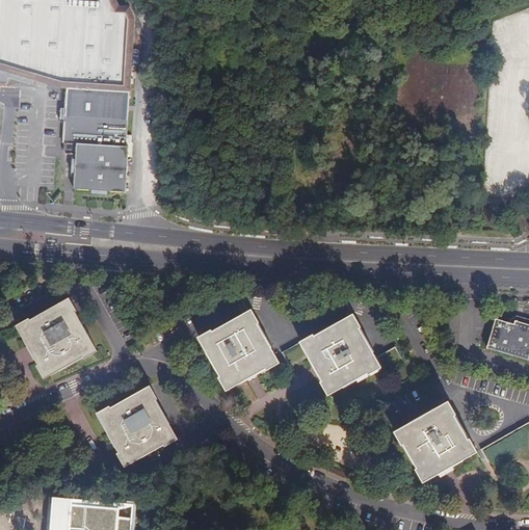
[(63,86),(126,89),(131,14),(126,1),(116,0),(0,0),(0,79),(3,79),(4,73),(44,83),(54,86),(63,86)]
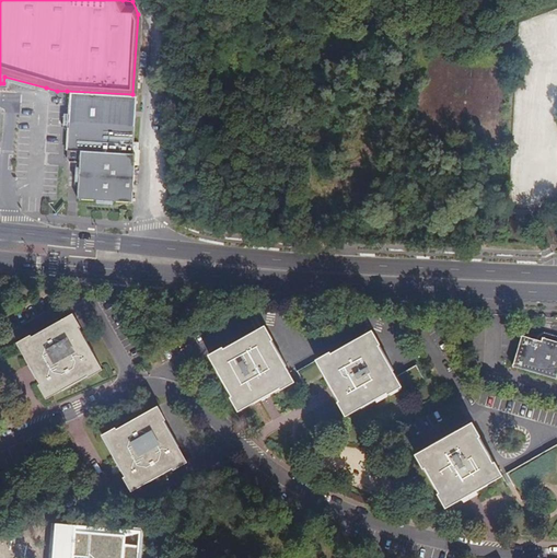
[(136,96),(69,92),(68,128),(134,131),(136,96)]
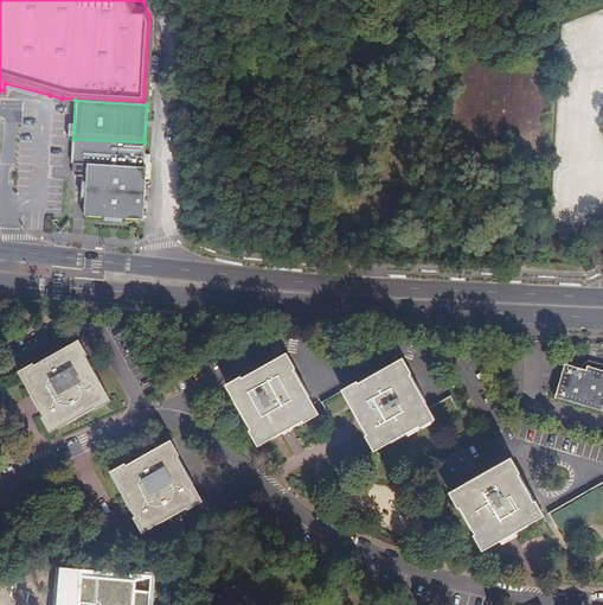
[(145,142),(74,139),(71,161),(89,163),(85,211),(142,215),(145,178),(145,142)]
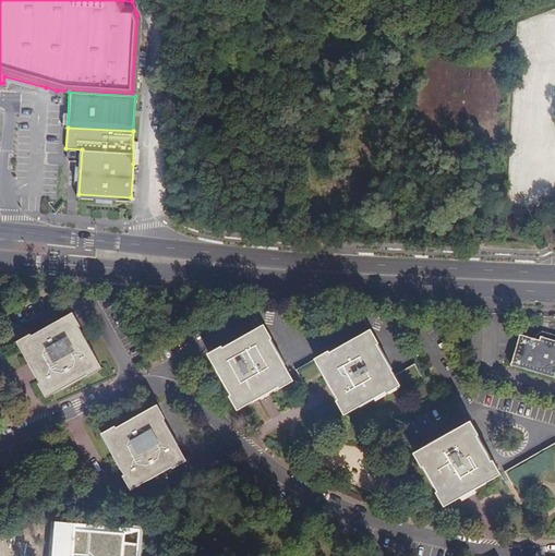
[(79,326),(71,313),(31,335),(31,334),(16,342),(39,382),(37,383),(46,396),(85,373),(87,375),(99,366),(77,327),(79,326)]
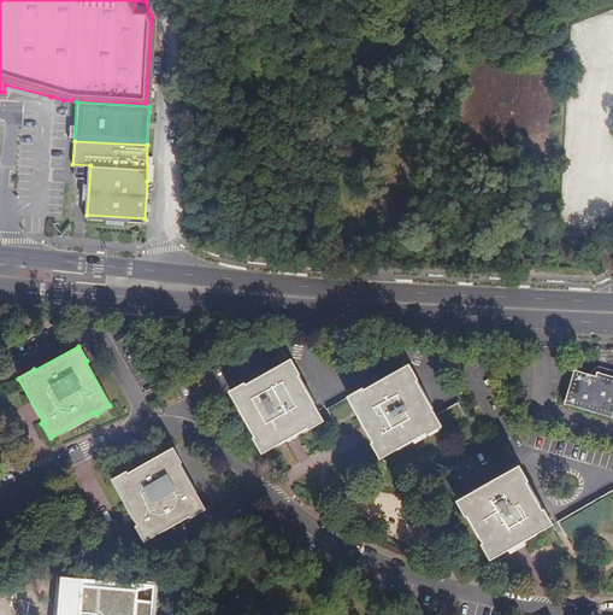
[(251,438),(260,451),(305,426),(306,428),(320,420),(295,376),(296,374),(288,359),(243,384),(242,382),(227,391),(252,435),(251,438)]
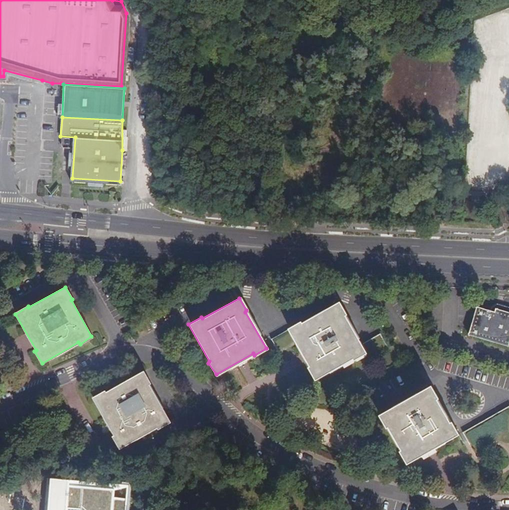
[(314,379),(365,352),(339,301),(287,328),(314,379)]
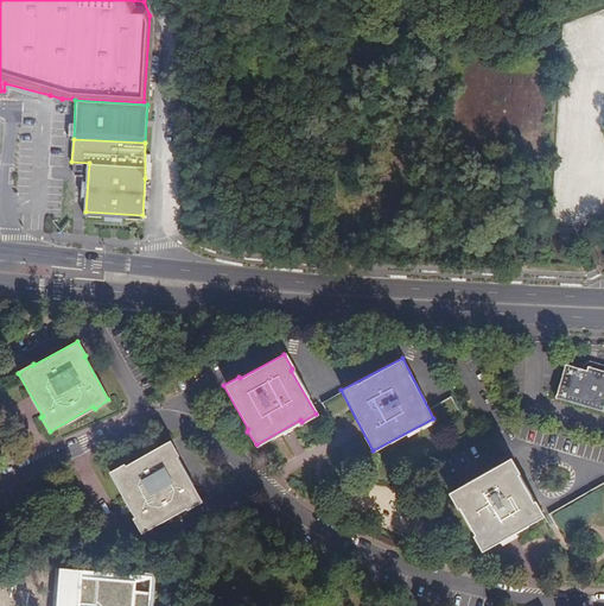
[(603,371),(585,365),(584,370),(564,364),(552,396),(565,399),(566,402),(598,411),(601,410),(603,411),(603,371)]
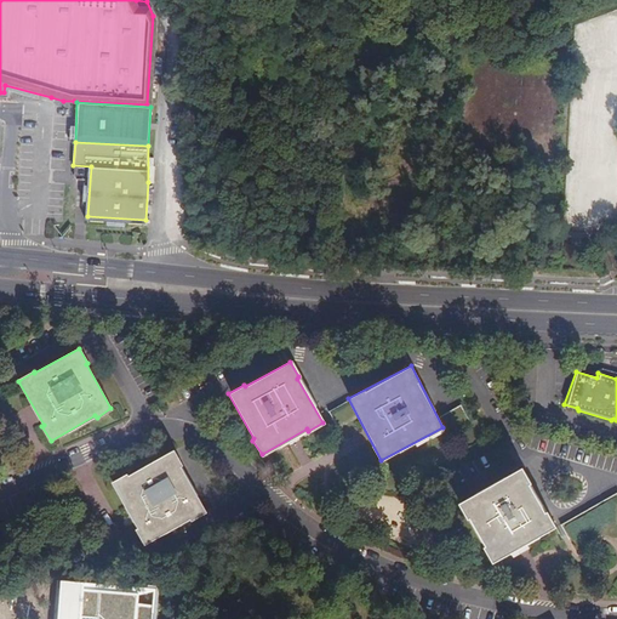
[(180,464),(172,449),(126,476),(125,473),(110,482),(136,527),(135,528),(143,543),(189,517),(189,518),(204,511),(180,466),(180,464)]
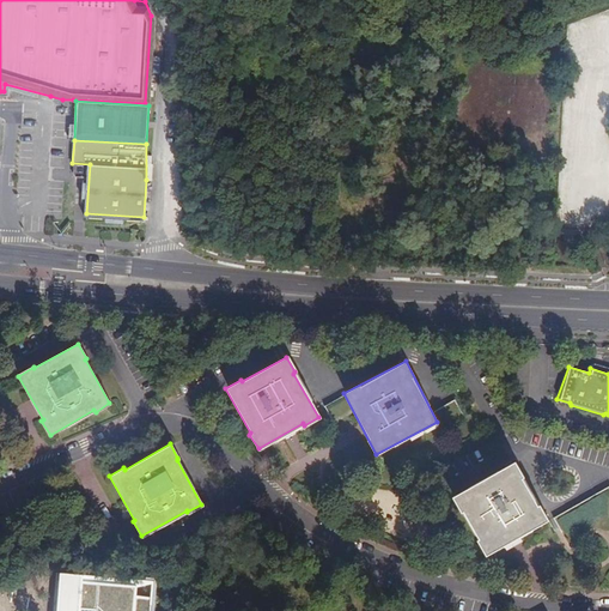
[(482,551),(543,518),(536,503),(534,503),(518,475),(519,473),(511,458),(449,491),(457,508),(460,506),(475,533),(473,536),(482,551)]
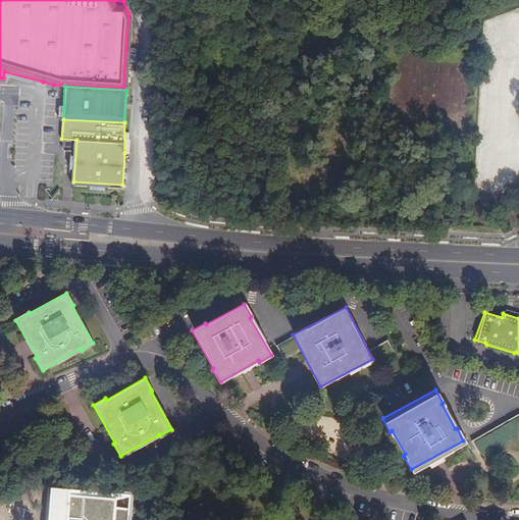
[(518,447),(518,416),(516,412),(468,438),(474,451),(511,432),(518,447)]
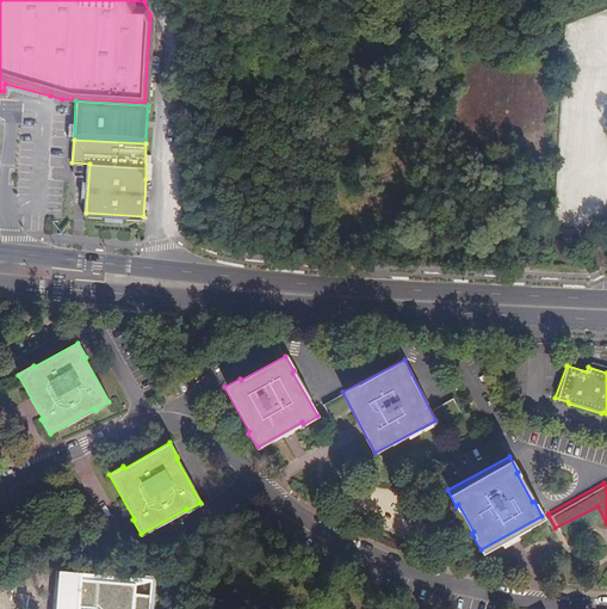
[(147,608),(150,578),(56,570),(53,608),(147,608)]
